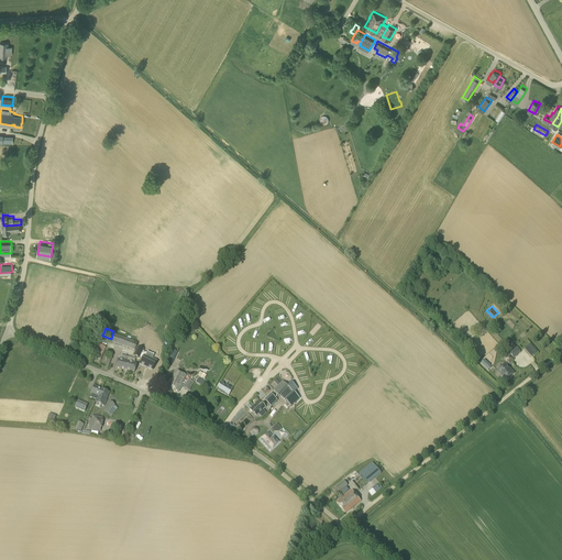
[(135,348),(139,339),(114,330),(111,339),(135,348)]
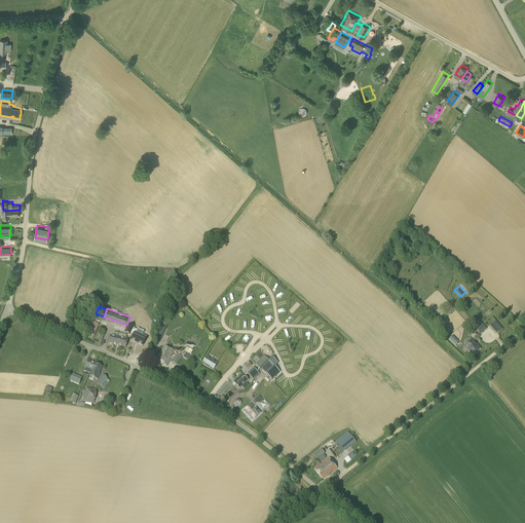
[(483,322),(480,318),(474,323),(478,327),(477,328),(481,332),(487,326),(484,322),(483,322)]
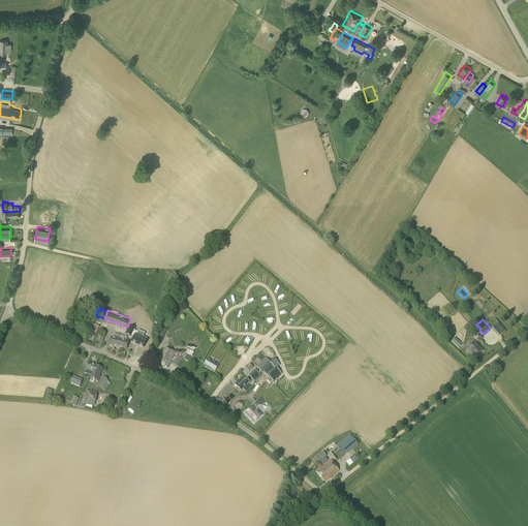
[(500,333),(505,328),(499,320),(494,326),(500,333)]
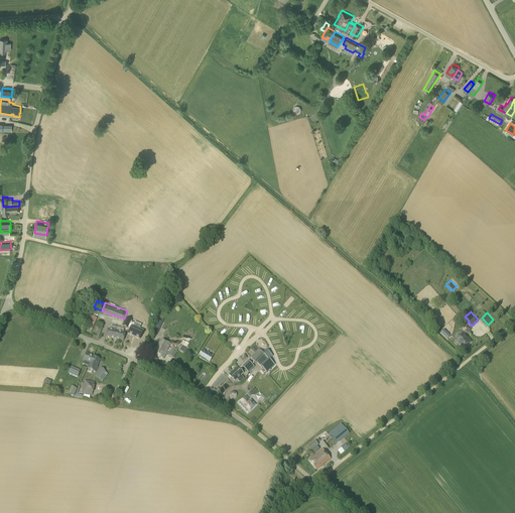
[(126,315),(123,324),(128,326),(129,325),(131,326),(129,332),(140,337),(144,329),(134,324),(135,321),(132,319),(132,318),(126,315)]
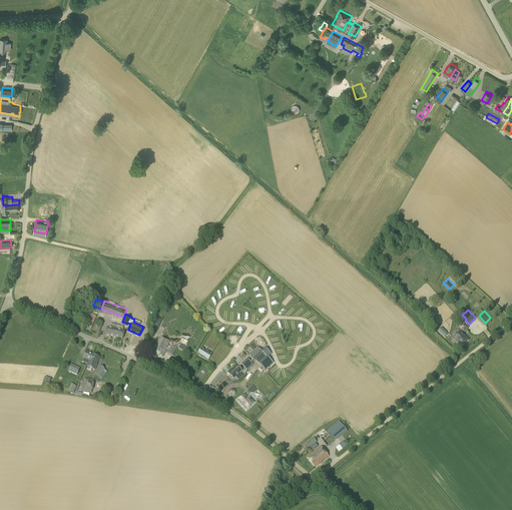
[(116,327),(117,323),(111,321),(110,326),(108,325),(106,333),(116,335),(118,328),(116,327)]
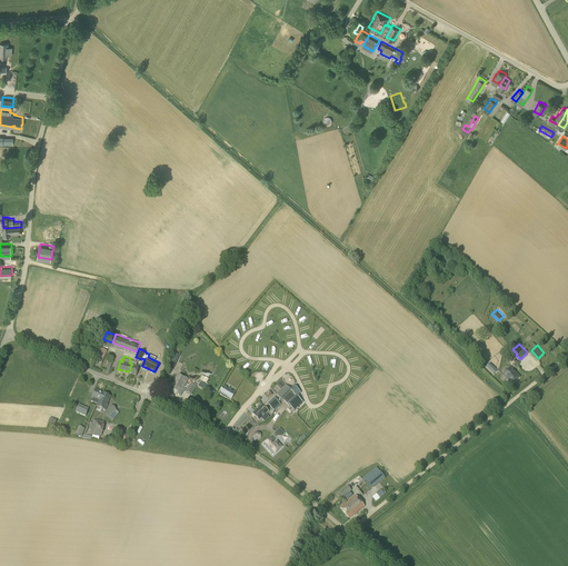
[(131,364),(129,371),(137,374),(139,365),(137,365),(138,360),(130,358),(129,363),(131,364)]
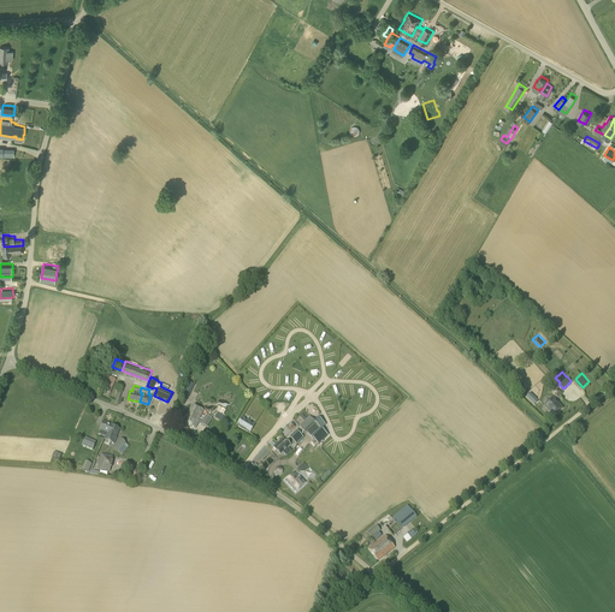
[(539,397),(531,390),(527,393),(536,402),(539,397)]
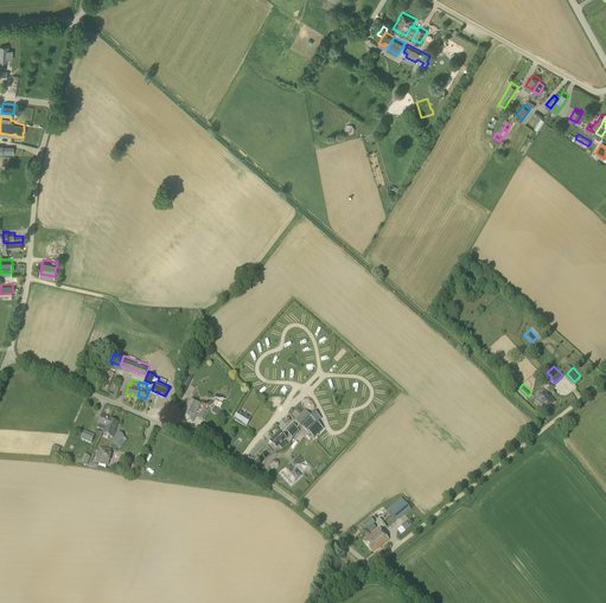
[(547,406),(556,398),(547,387),(537,396),(547,406)]
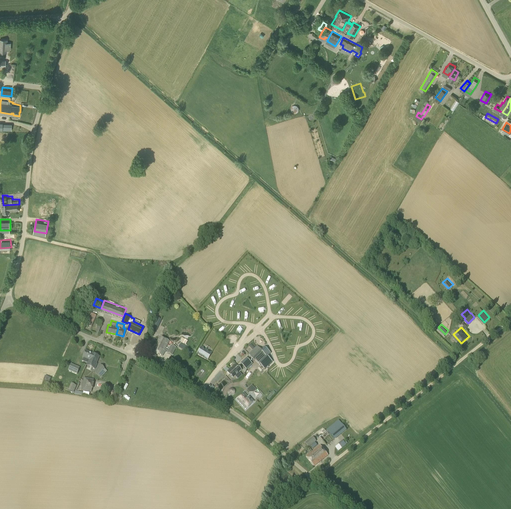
[(169,348),(166,347),(170,339),(161,334),(153,348),(163,354),(166,349),(173,353),(178,344),(175,342),(174,344),(172,343),(169,348)]
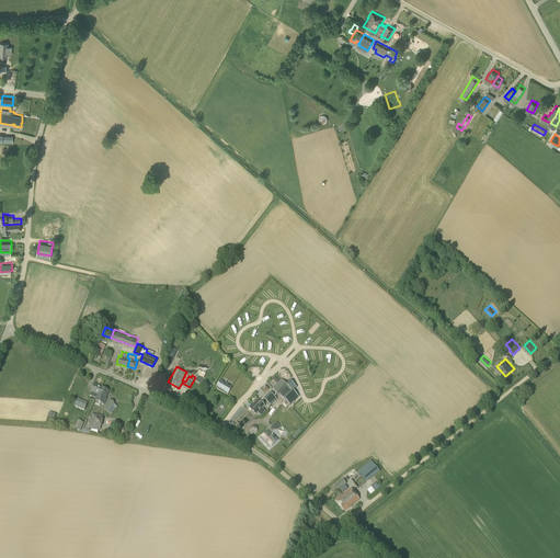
[(209,386),(212,382),(198,374),(196,378),(209,386)]
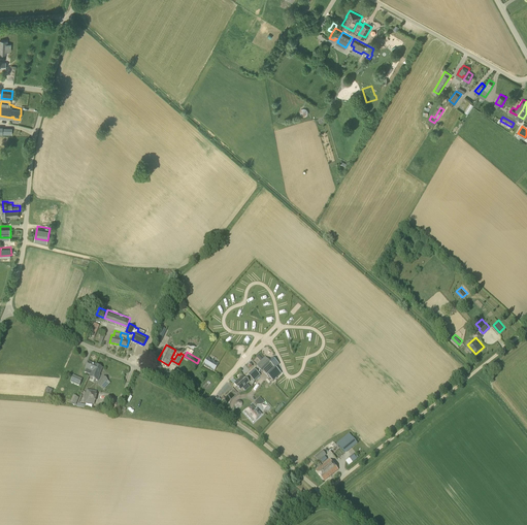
[(215,369),(220,361),(208,355),(203,362),(215,369)]
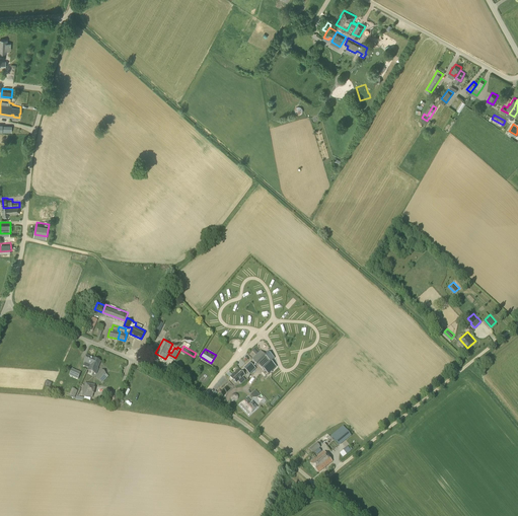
[(253,357),(250,360),(254,365),(254,364),(257,362),(259,363),(264,358),(267,354),(266,353),(262,349),(252,357),(253,357)]
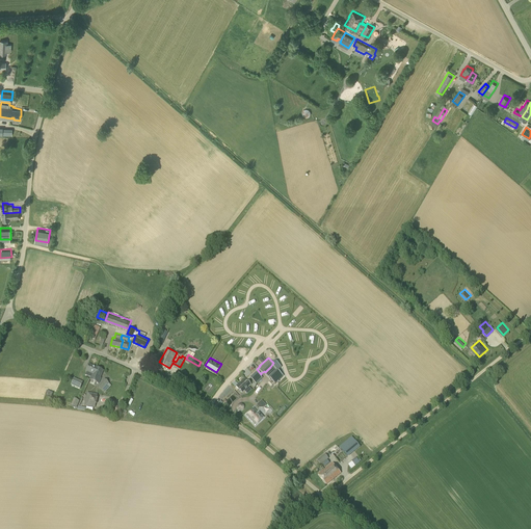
[(95,372),(97,365),(89,362),(86,369),(87,369),(86,372),(91,374),(90,377),(93,378),(95,372)]
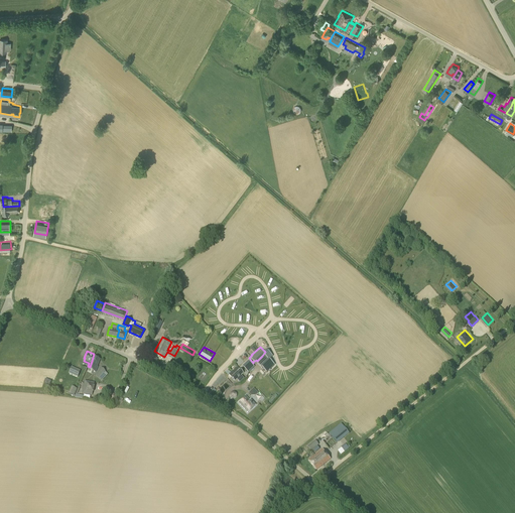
[(92,361),(90,367),(97,369),(99,364),(98,364),(101,357),(94,354),(92,361)]
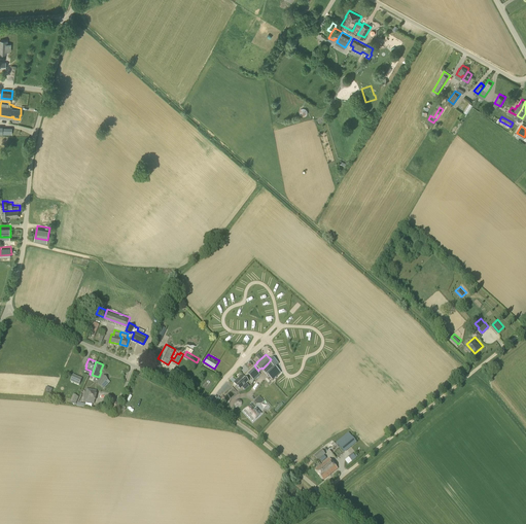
[(278,365),(277,364),(274,369),(274,368),(273,369),(269,373),(273,378),(278,373),(282,370),(278,365)]
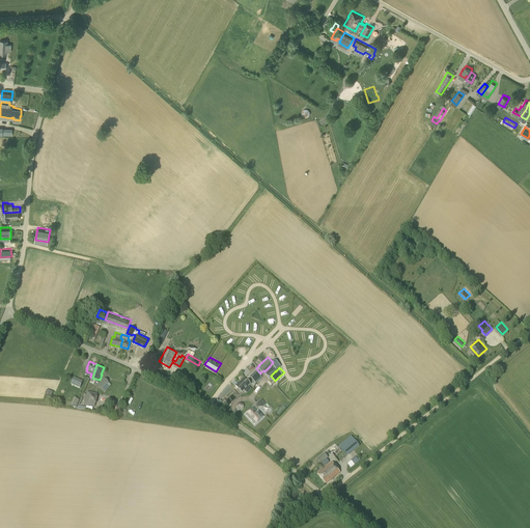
[(256,368),(253,371),(258,378),(262,374),(260,372),(260,373),(256,368)]
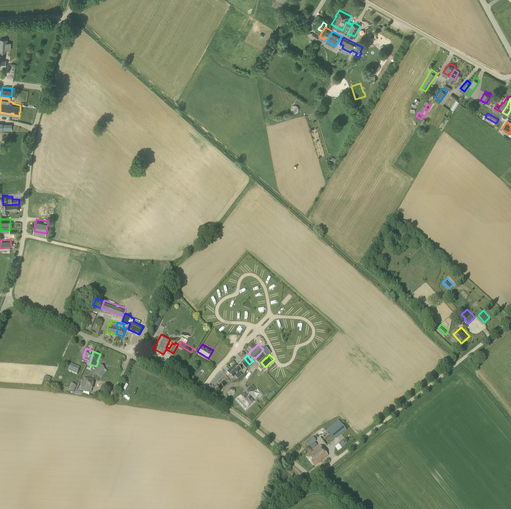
[(239,377),(243,373),(240,370),(242,368),(236,361),(228,369),(230,371),(230,372),(234,376),(236,374),(239,377)]
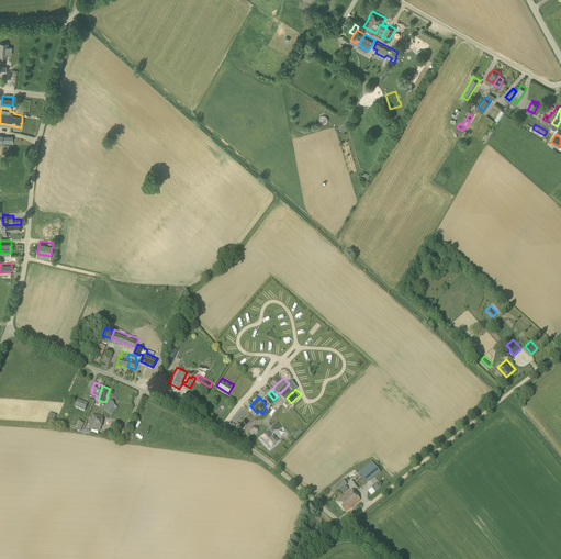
[(109,410),(116,402),(111,398),(104,405),(109,410)]
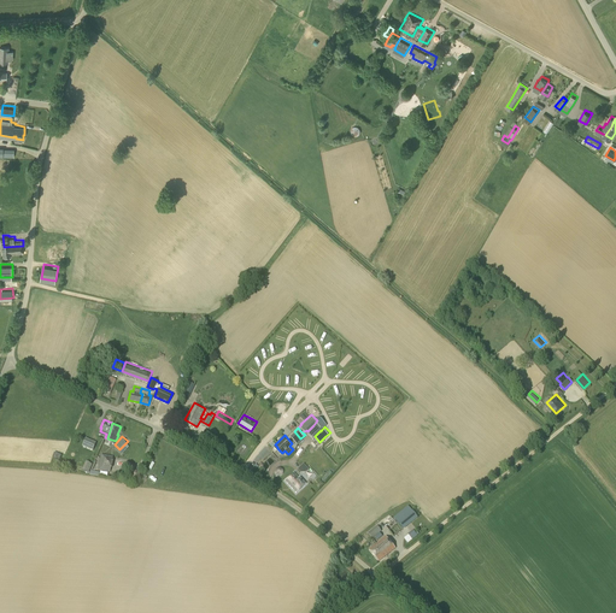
[(342,451),(333,442),(327,448),(329,451),(324,457),(328,460),(332,457),(335,457),(342,451)]
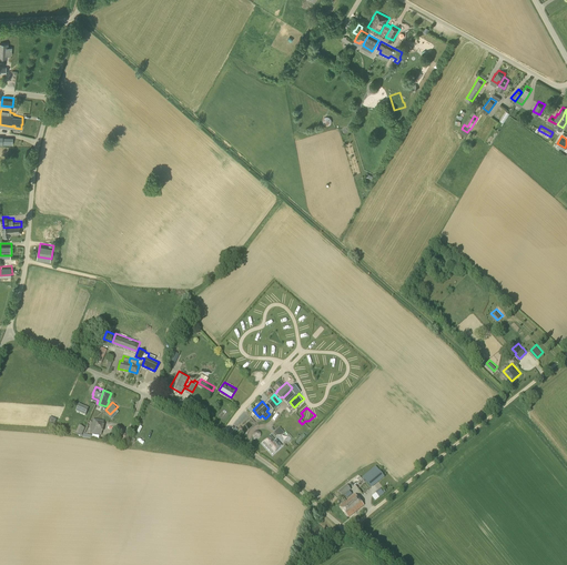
[(104,419),(94,416),(91,431),(102,432),(104,419)]
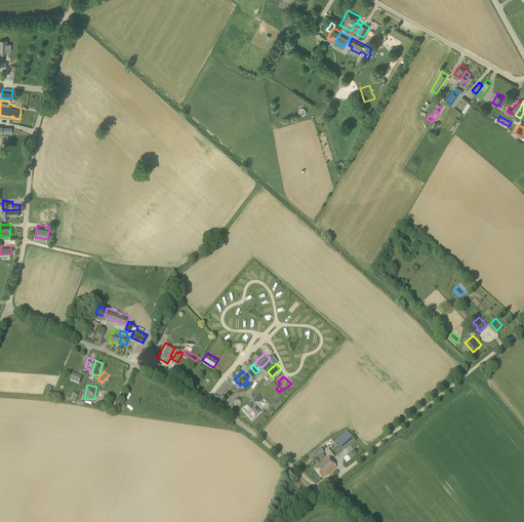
[(255,404),(251,400),(243,407),(252,417),(262,409),(256,404),(255,404)]
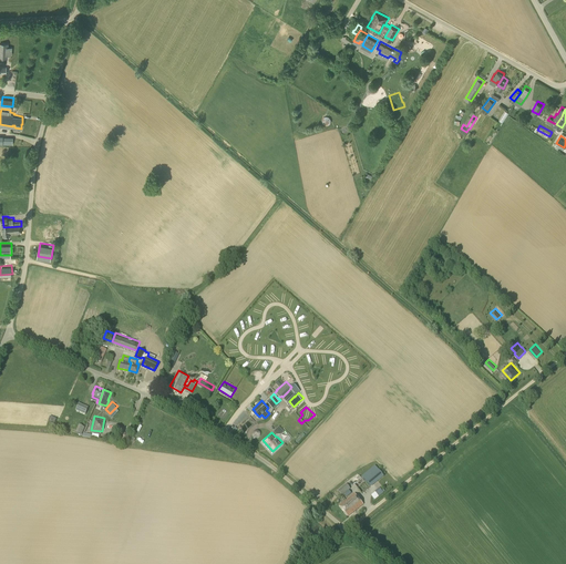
[(372,484),(386,473),(376,462),(362,473),(363,474),(356,481),(362,491),(371,483),(372,484)]
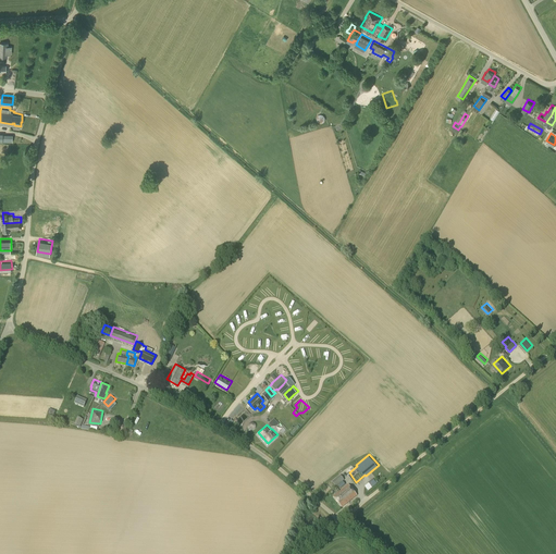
[(394,456),(390,459),(391,462),(385,464),(387,467),(397,462),(394,456)]
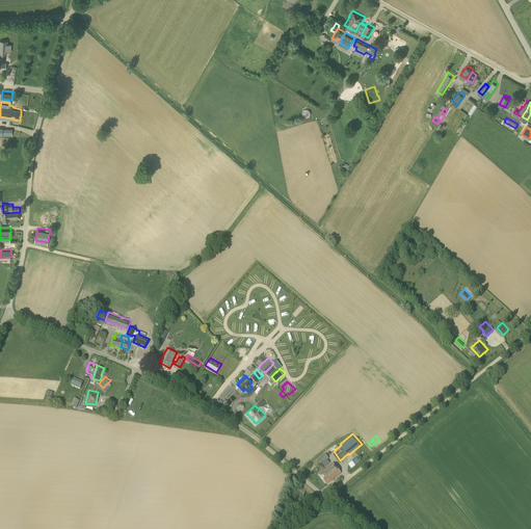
[(322,463),(329,455),(325,451),(318,457),(322,463)]
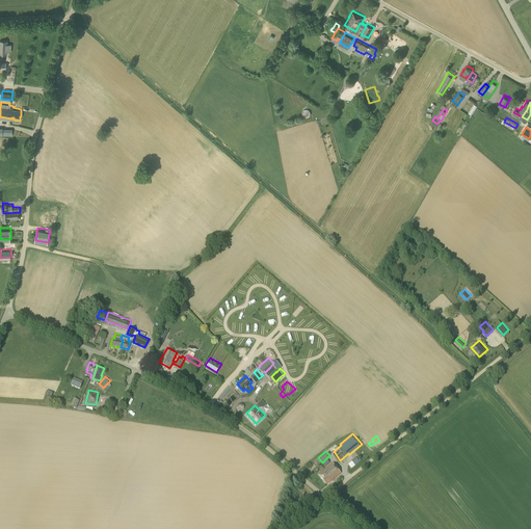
[(328,482),(342,471),(334,460),(320,472),(328,482)]
